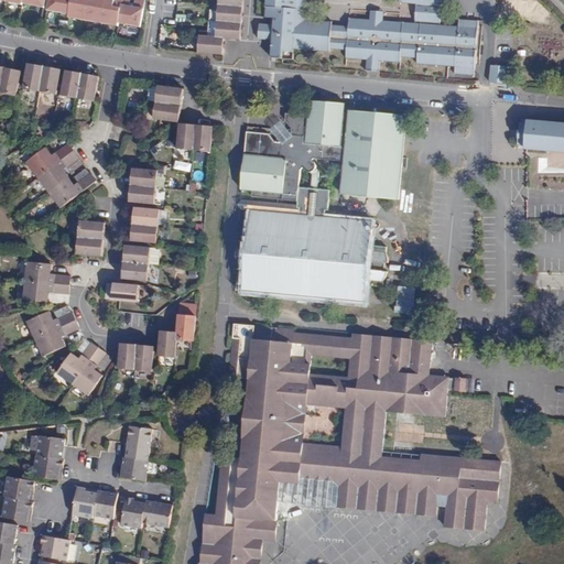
[(69,17),(119,26),(119,23),(142,26),(145,0),(136,0),(134,7),(130,7),(131,0),(50,0),(47,10),(69,13),(69,17)]
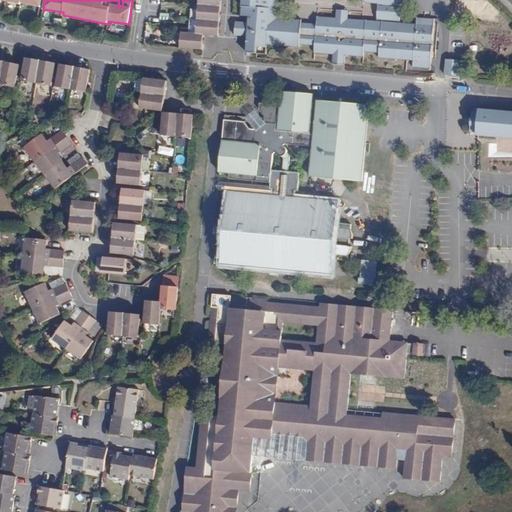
[(198,0),(196,33),(181,32),(180,48),(203,50),(204,35),(219,36),(221,0),(198,0)]
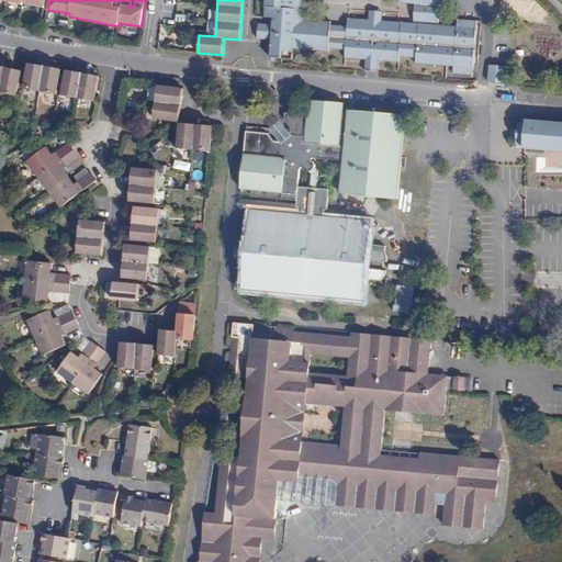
[(265,0),(265,17),(273,18),(273,25),(271,40),(270,53),(277,54),(277,58),(293,59),(295,49),(329,53),(329,48),(346,51),(346,58),(366,59),(364,71),(379,72),(380,60),(400,63),(401,57),(417,58),(417,64),(456,66),(456,74),(474,75),(478,21),(458,19),(458,26),(439,25),(439,23),(414,21),(383,19),(383,11),(370,10),(370,18),(349,17),(348,24),(333,24),(333,21),(305,19),(306,0),(265,0)]
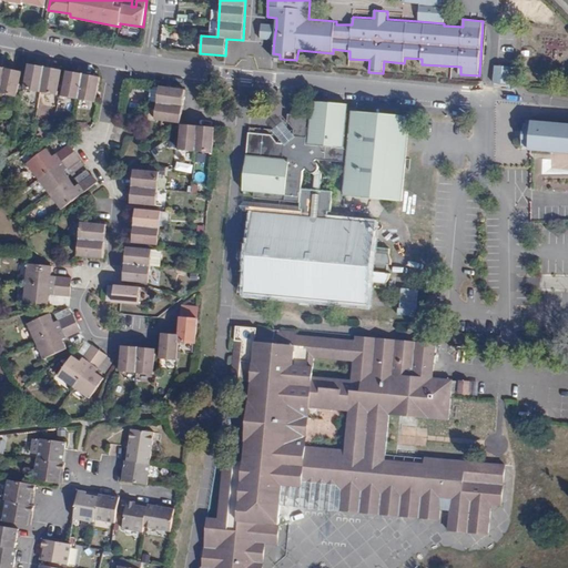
[(418,21),(444,23),(445,0),(403,0),(403,2),(419,4),(418,21)]
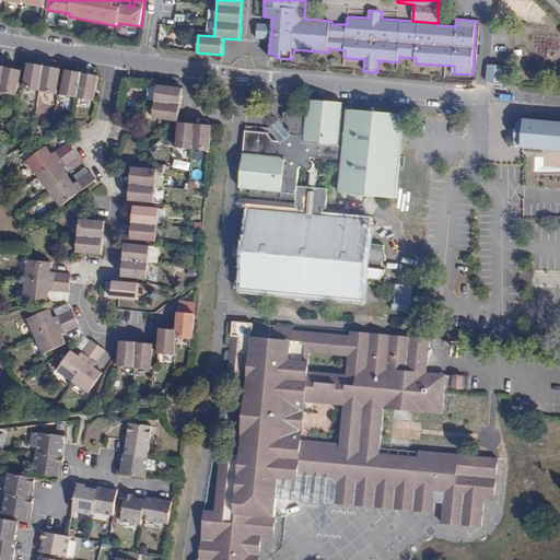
[(259,23),(257,38),(270,39),(272,25),(259,23)]
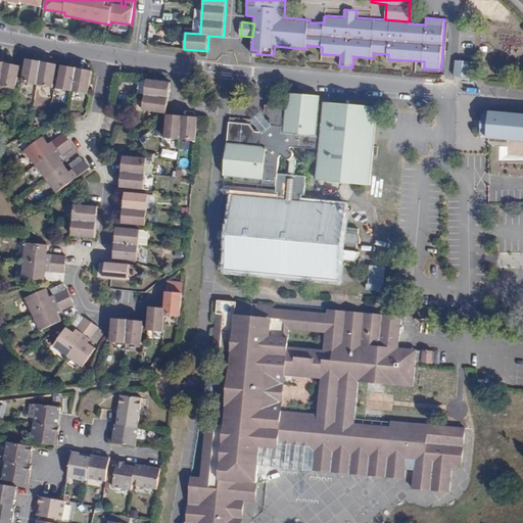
[(27,59),(22,83),(38,85),(42,62),(27,59)]
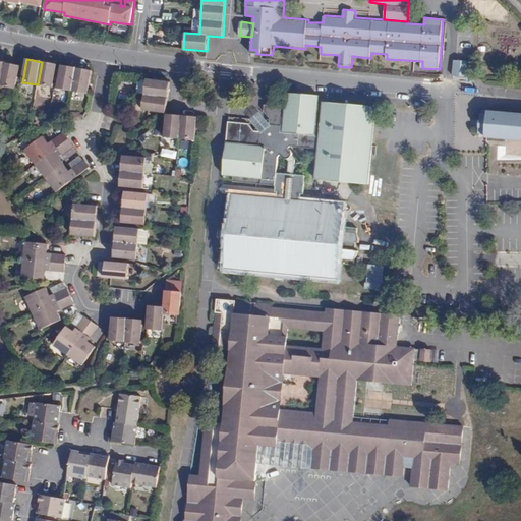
[(472,61),(457,60),(456,75),(471,77),(472,61)]
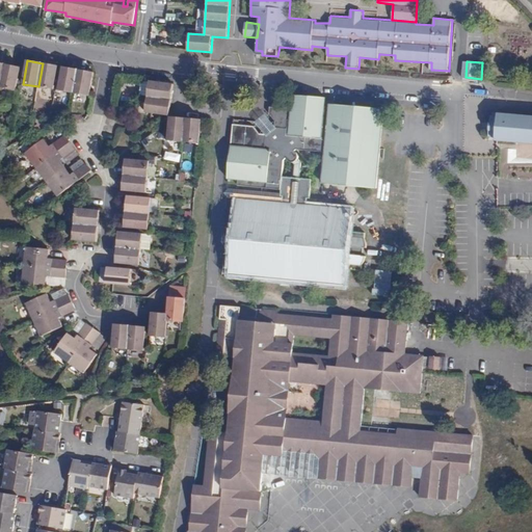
[(6,63),(1,87),(16,90),(21,68),(6,63)]
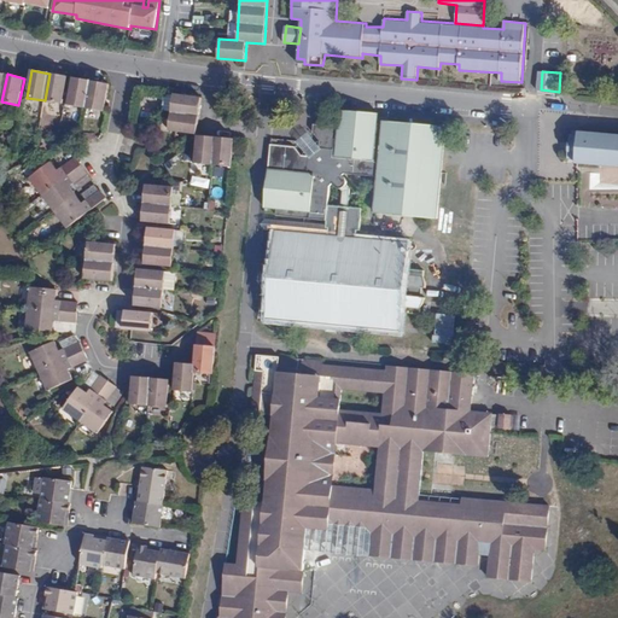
[(50,74),(45,100),(63,104),(68,76),(50,74)]
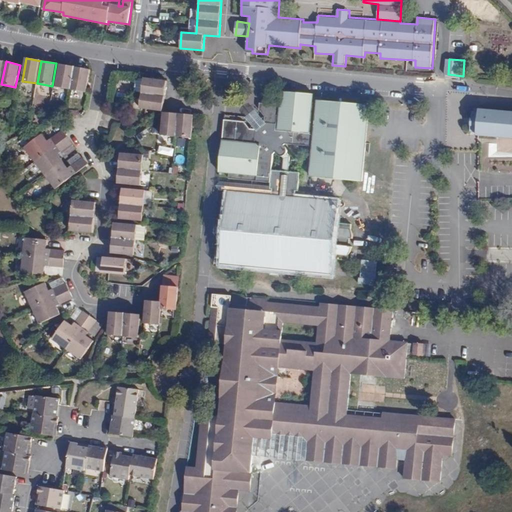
[(61,64),(57,87),(72,90),(76,67),(61,64)]
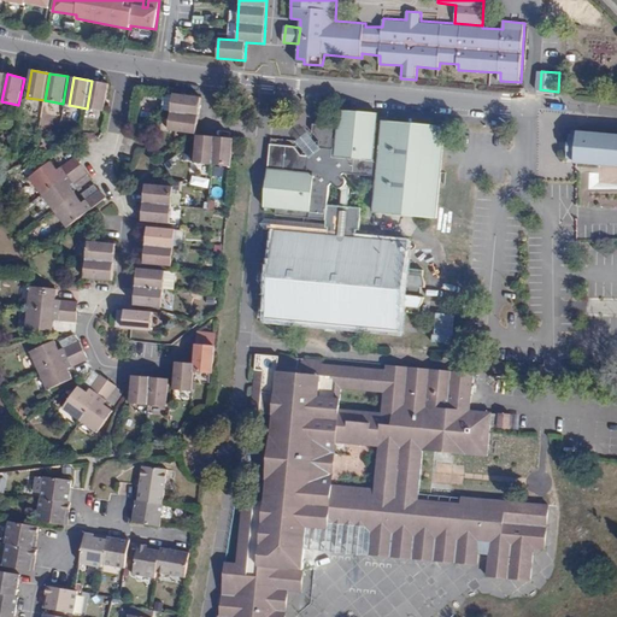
[(92,81),(87,109),(105,111),(110,83),(92,81)]
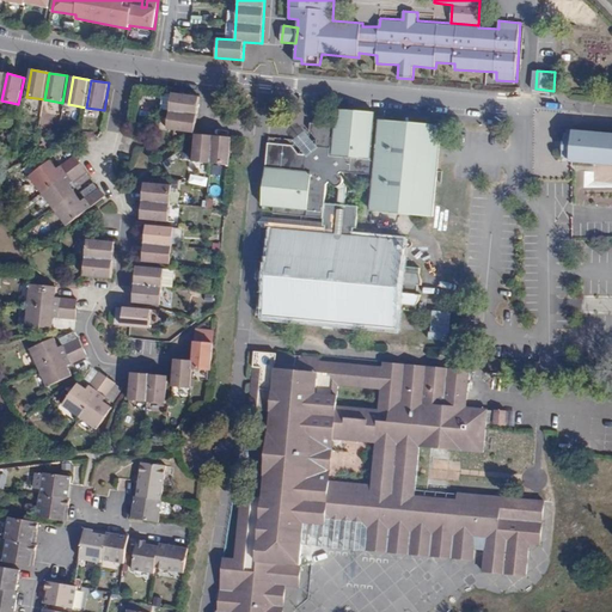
[(199,106),(200,97),(173,93),(171,111),(197,115),(199,106)]
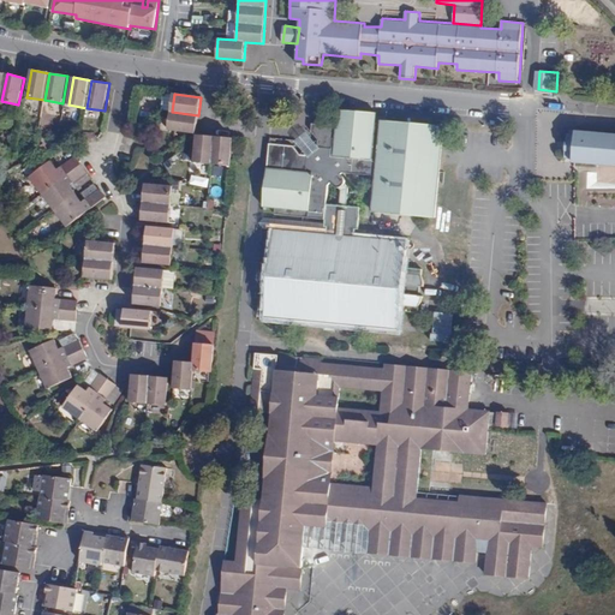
[(275,230),(267,315),(315,320),(318,323),(321,324),(324,327),(328,328),(333,329),(338,329),(342,328),(346,327),(351,326),(353,323),(402,328),(404,312),(421,315),(421,308),(423,305),(424,303),(424,300),(425,298),(422,298),(423,288),(427,288),(427,286),(425,284),(425,280),(424,278),(424,270),(407,269),(410,243),(354,238),(354,230),(360,231),(363,208),(348,207),(342,206),(327,204),(328,187),(330,185),(334,187),(336,189),(339,189),(341,187),(342,186),(344,184),(345,181),(345,180),(344,175),(347,173),(378,175),(375,213),(437,219),(447,126),(386,120),(384,124),(380,124),(380,115),(376,114),(376,113),(340,109),(339,126),(316,124),(315,132),(322,141),(321,151),(309,159),(300,157),(293,145),(270,143),(264,207),(276,208),(275,215),(327,220),(327,227),(329,227),(328,236),(275,230)]
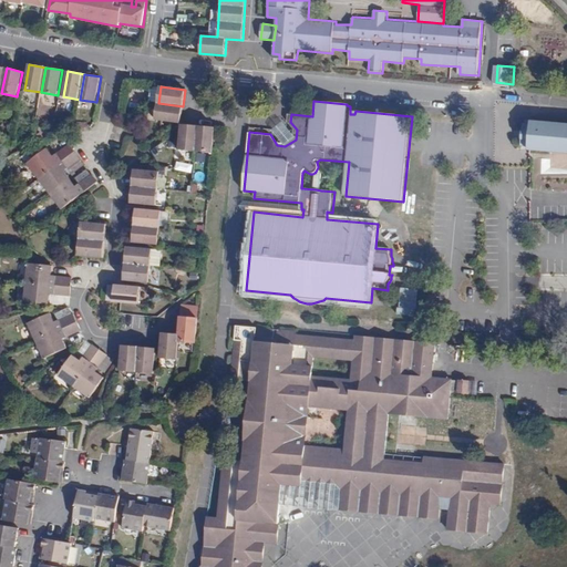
[(183,114),(183,106),(158,103),(155,120),(163,121),(181,123),(183,114)]
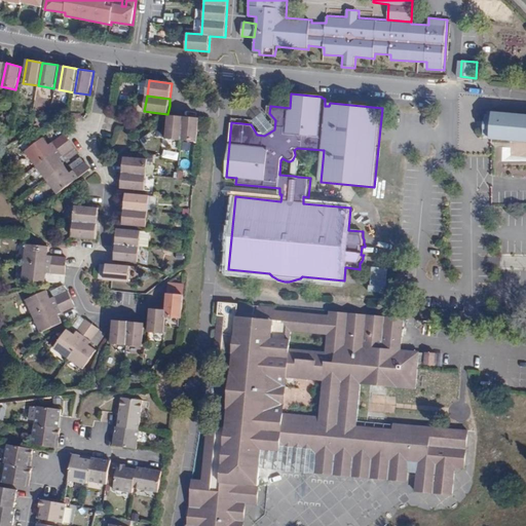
[(478,127),(483,128),(482,138),(492,139),(525,142),(525,114),(485,111),(484,120),(479,119),(478,127)]
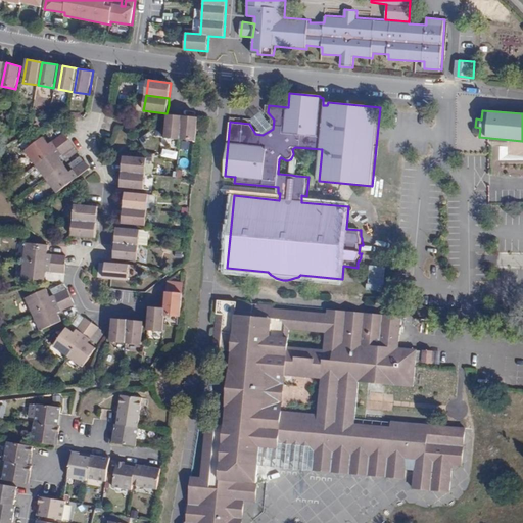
[(175,115),(168,114),(167,131),(165,138),(181,139),(183,116),(175,115)]
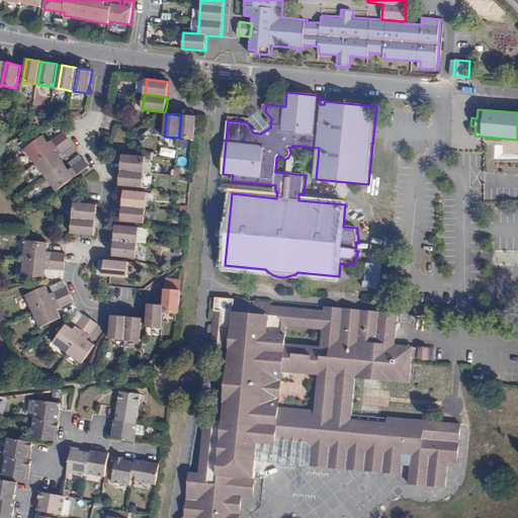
[(190,115),(181,115),(179,138),(194,139),(196,116),(190,115)]
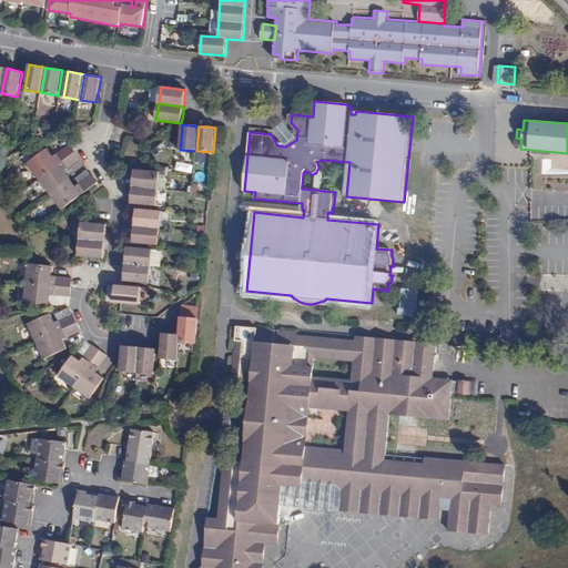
[(276,133),(285,146),(296,140),(286,127),(276,133)]
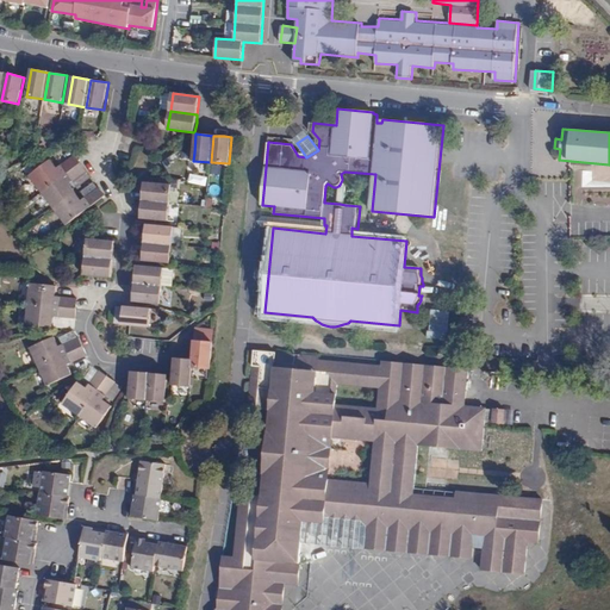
[(62,163),(74,155),(70,149),(67,151),(58,157),(62,163)]
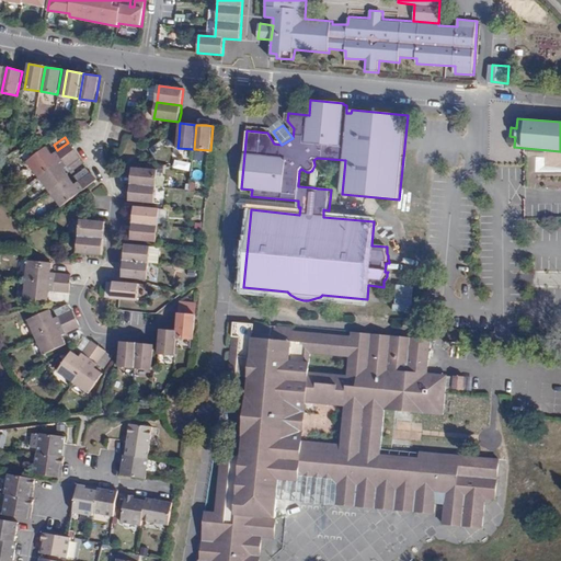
[(27,161),(38,178),(75,150),(72,147),(68,142),(57,150),(53,153),(47,147),(36,156),(27,161)]
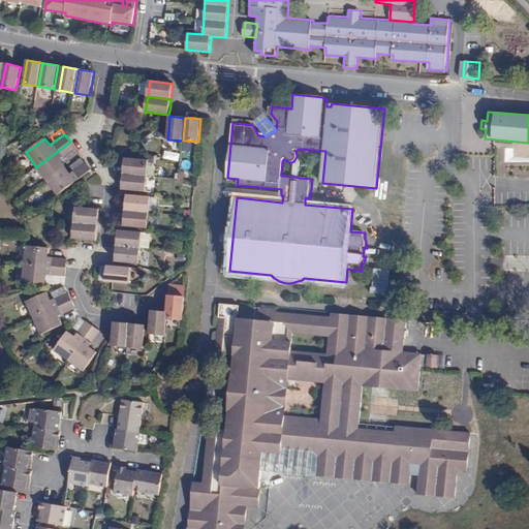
[(36,167),(47,181),(66,166),(61,160),(65,158),(75,150),(75,149),(73,146),(70,142),(36,167)]
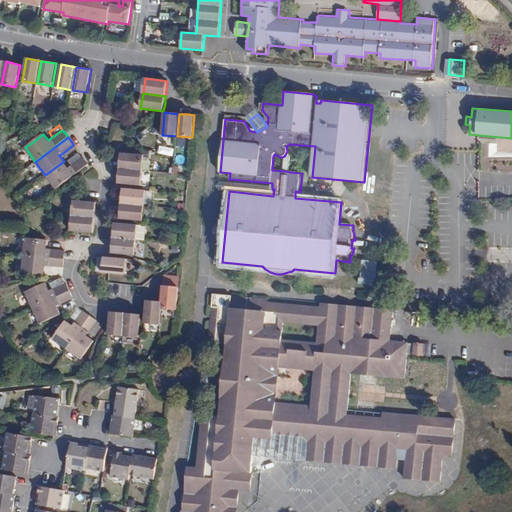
[(73,145),(63,153),(66,157),(76,150),(73,145)]
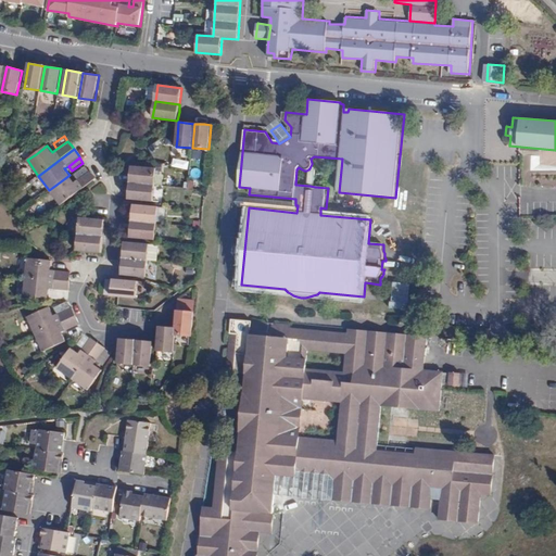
[(75,182),(89,172),(86,166),(71,177),(75,182)]
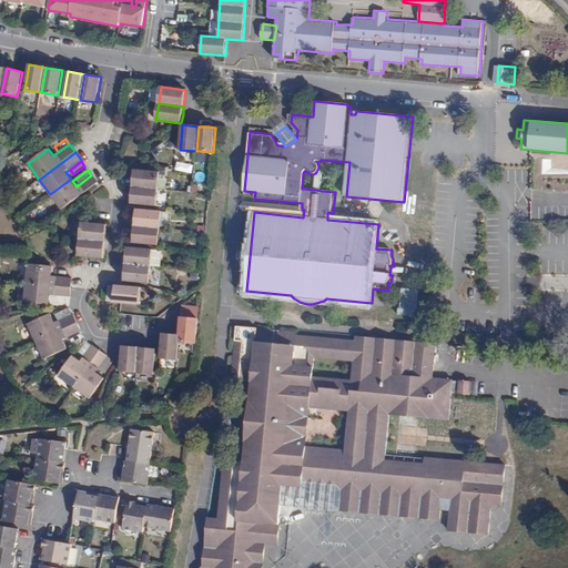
[(159,189),(160,172),(134,170),(134,176),(133,186),(159,189)]
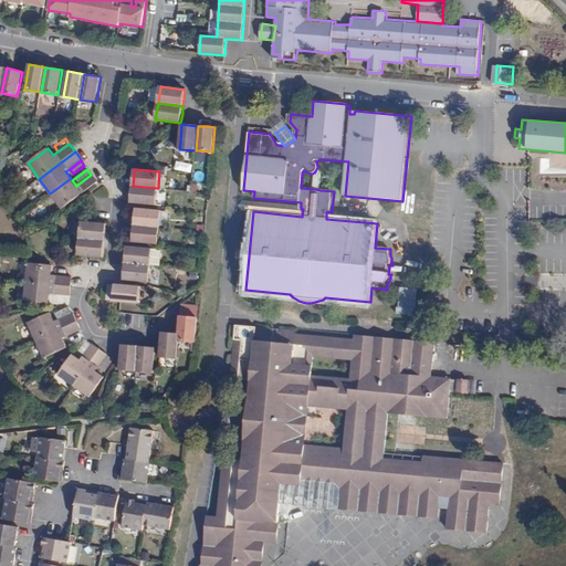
[(50,194),(62,209),(98,182),(95,178),(92,174),(91,175),(76,186),(72,180),(71,178),(50,194)]
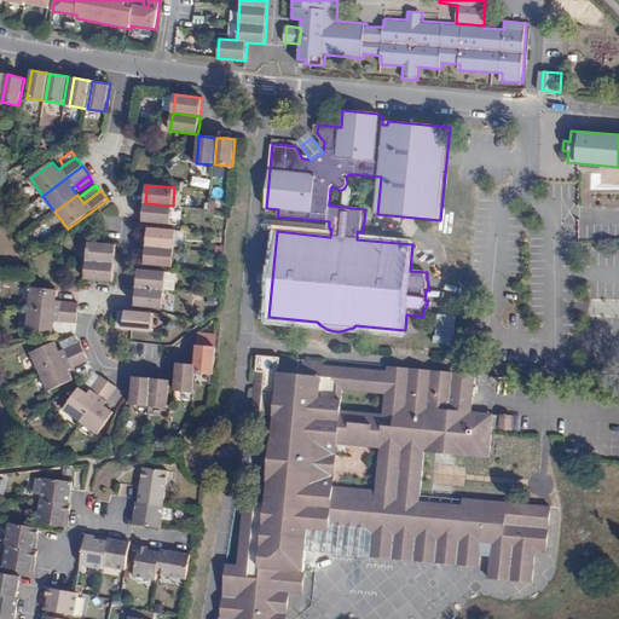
[(172,225),(173,206),(145,203),(144,213),(143,223),(172,225)]
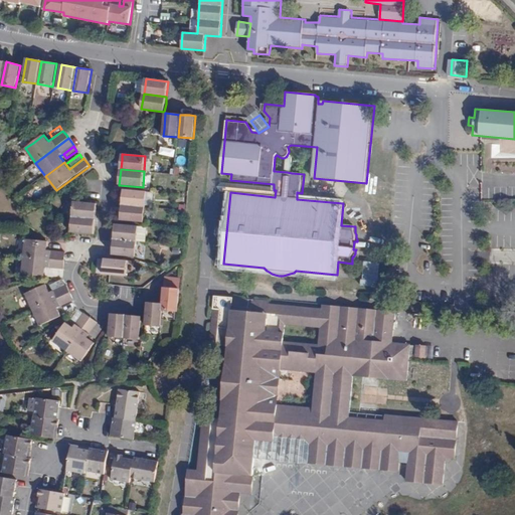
[(123,205),(145,207),(147,191),(145,192),(124,189),(123,196),(123,205)]
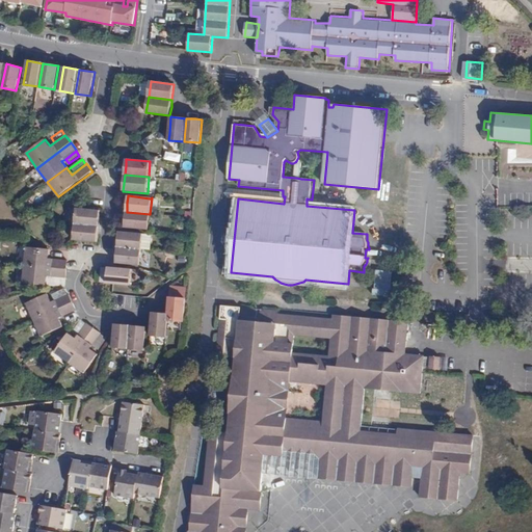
[(77,207),(75,224),(99,227),(100,219),(101,210),(77,207)]
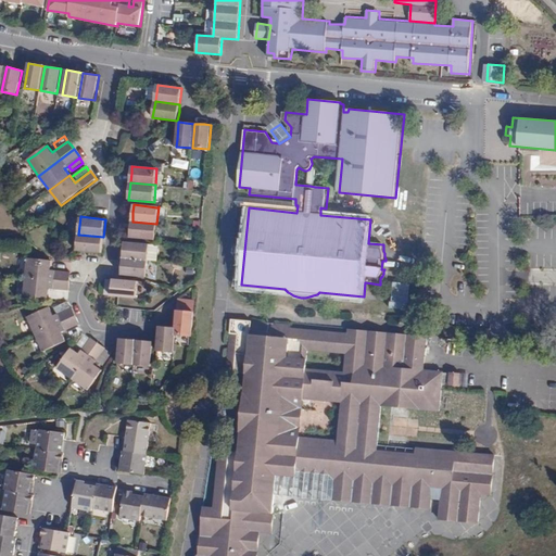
[(155,240),(156,224),(133,222),(131,229),(130,238),(155,240)]
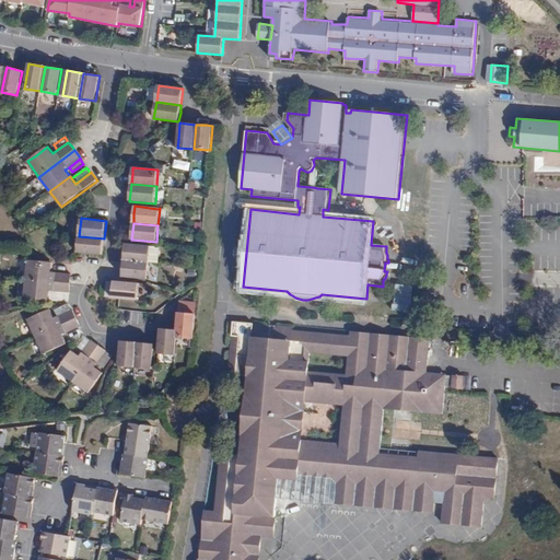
[(79,236),(78,253),(103,255),(103,245),(104,238),(79,236)]
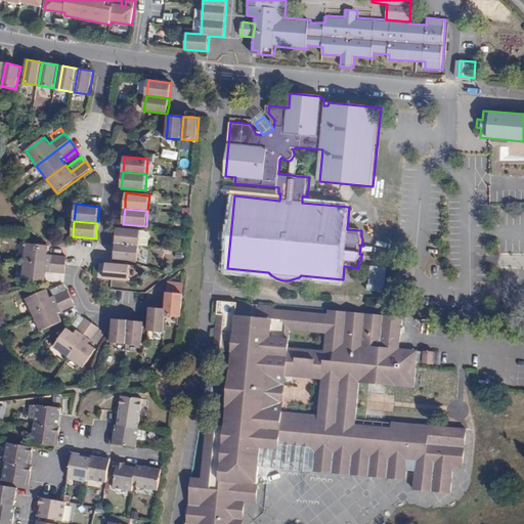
[(116,244),(139,246),(140,230),(118,228),(117,235),(116,244)]
